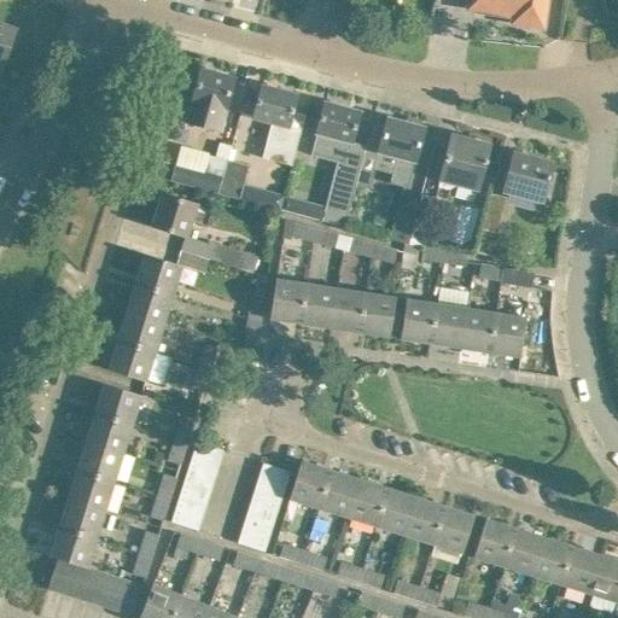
[(526,18),(526,25),(543,28),(547,0),(468,0),(467,10),(526,18)]
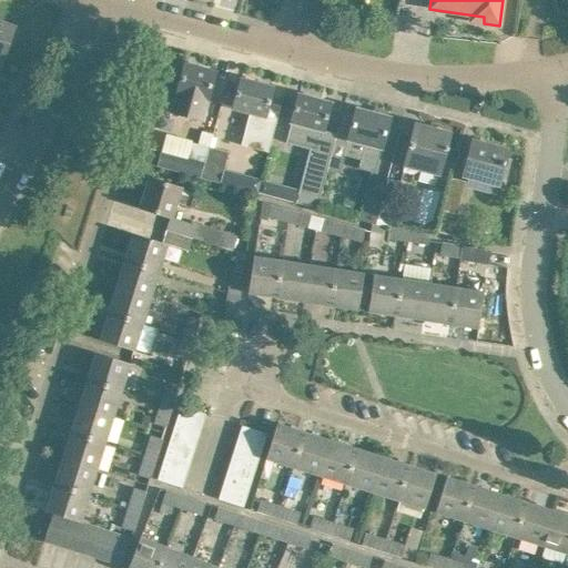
[(0,67),(14,27),(0,21),(0,67)]
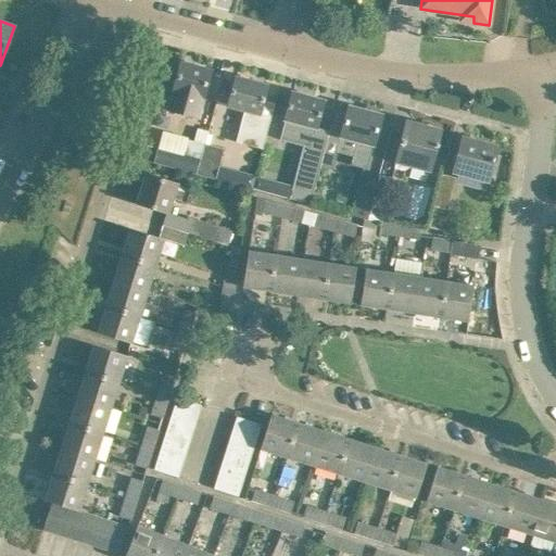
[(203,99),(205,91),(211,71),(180,62),(168,110),(198,117),(202,99),(203,99)]
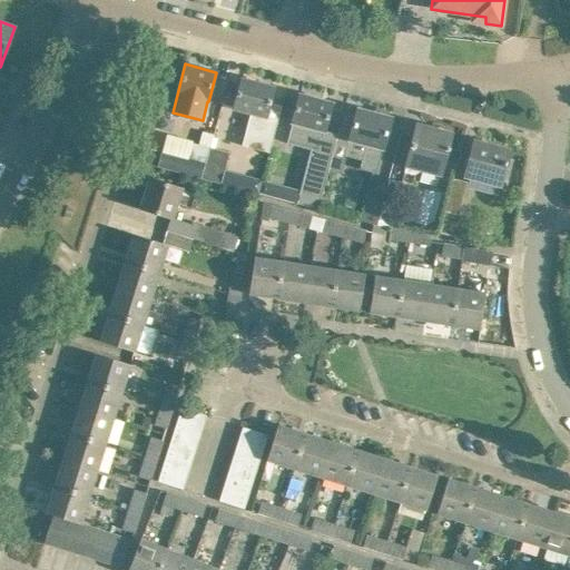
[(251,114),(245,133),(246,133),(245,139),(247,144),(268,149),(267,153),(269,154),(282,106),(269,104),(274,87),(242,79),(238,91),(237,91),(236,96),(237,96),(234,109),(251,114)]
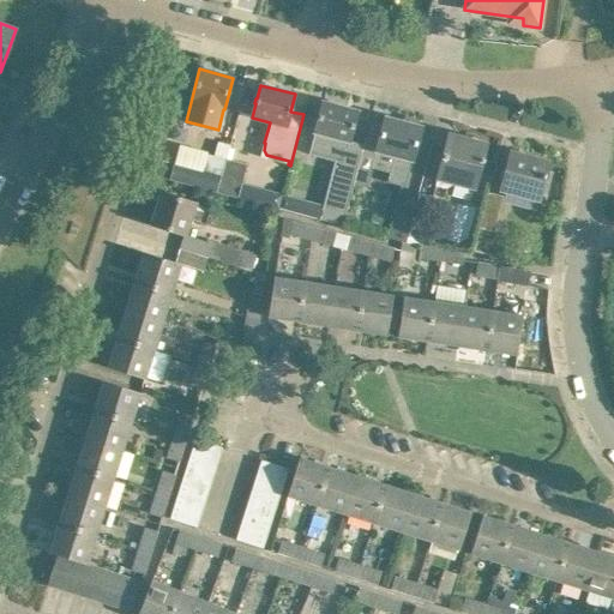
[(342,226),(361,154),(363,145),(349,140),(357,110),(323,101),(308,155),(309,156),(312,150),(327,155),(326,160),(335,162),(321,209),(319,220),(342,226)]
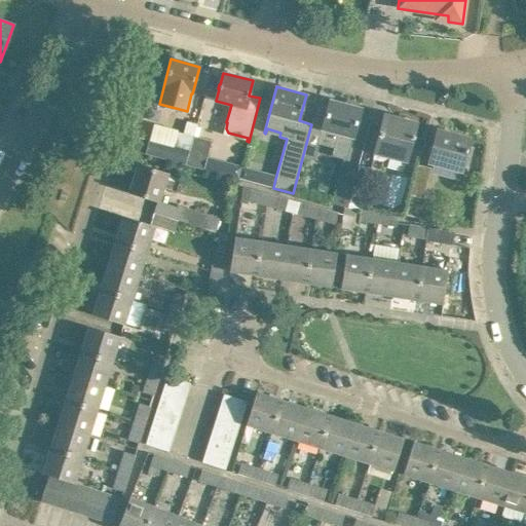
[(316,103),(311,124),(309,132),(322,132),(318,144),(334,148),(332,156),(347,160),(361,109),(330,101),(329,107),(316,103)]
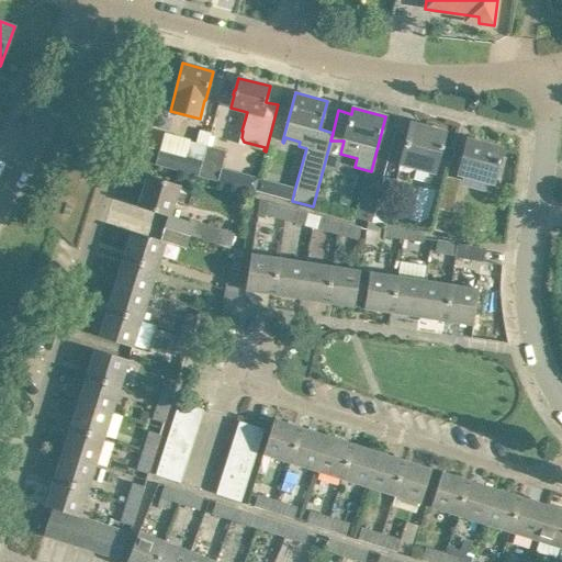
[(411,124),(405,143),(400,163),(398,171),(408,173),(415,169),(416,167),(435,172),(441,145),(445,133),(411,124)]
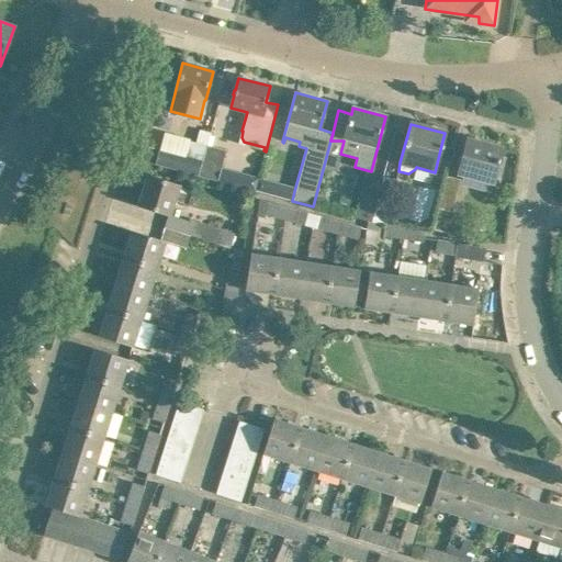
[(459,175),(493,183),(502,148),(468,138),(459,175)]
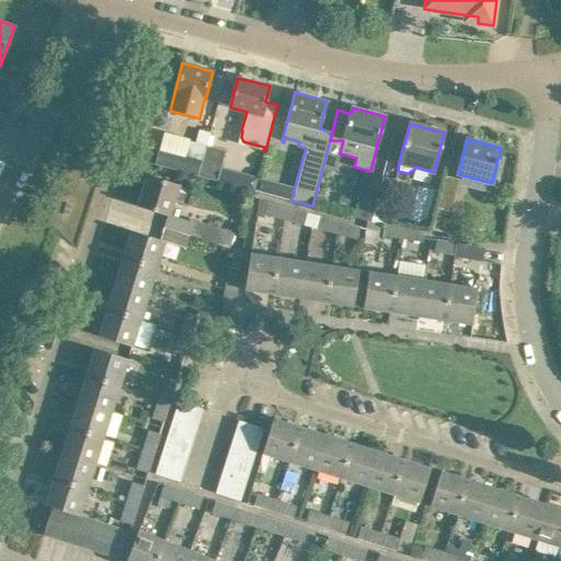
[(197,175),(205,145),(195,142),(184,139),(181,155),(160,149),(156,164),(176,170),(197,175)]
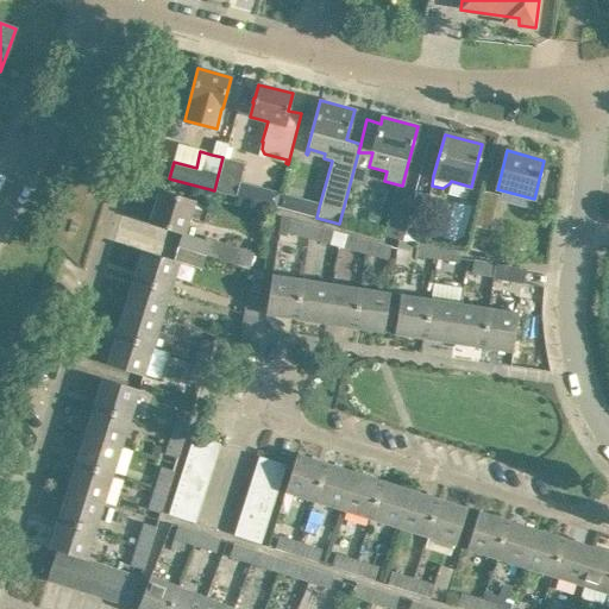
[(223,157),(214,190),(236,196),(244,163),(223,157)]
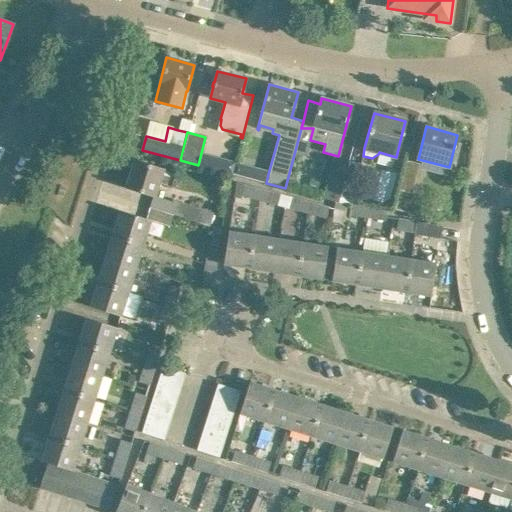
[(321,197),(337,201),(348,164),(332,159),(321,197)]
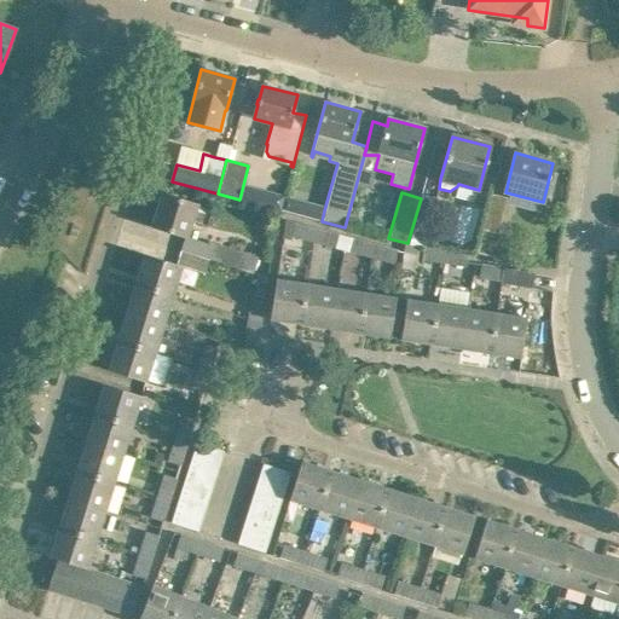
[(281,210),(284,200),(264,194),(260,206),(281,210)]
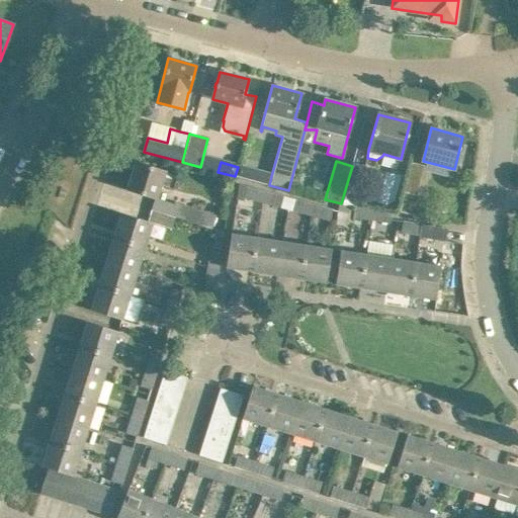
[(128,189),(156,198),(160,184),(173,188),(177,175),(137,163),(128,189)]
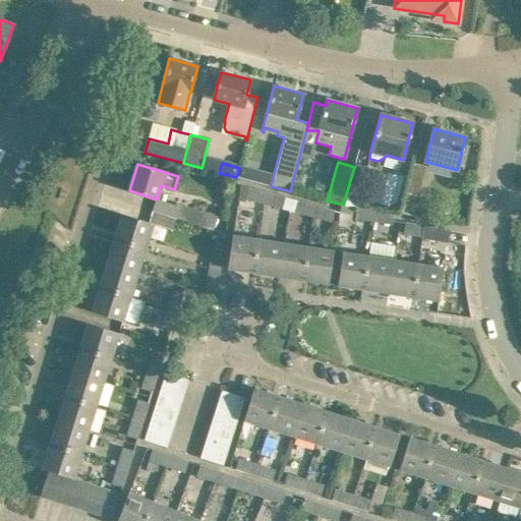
[(343,205),(356,208),(362,210),(362,208),(364,199),(359,198),(367,168),(354,164),(354,167),(343,205)]
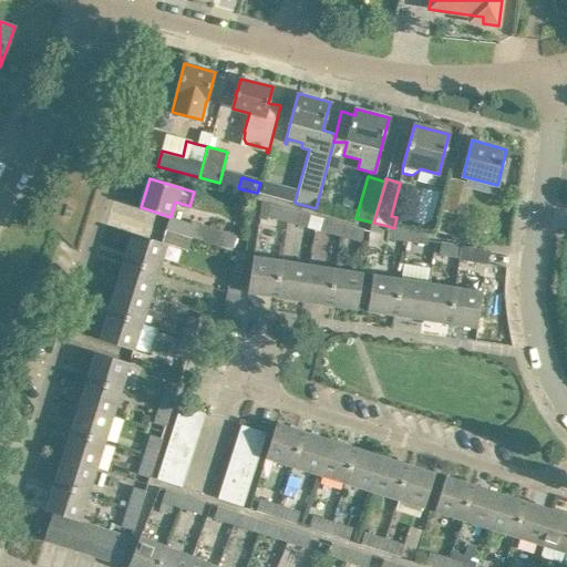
[(442,213),(455,216),(464,184),(451,181),(442,213)]
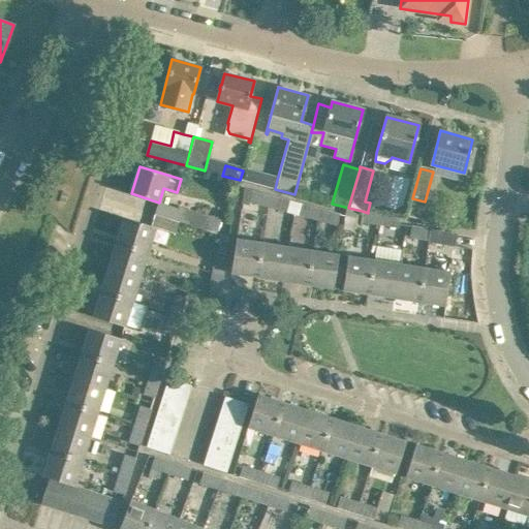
[(258,185),(275,189),(277,180),(260,176),(258,185)]
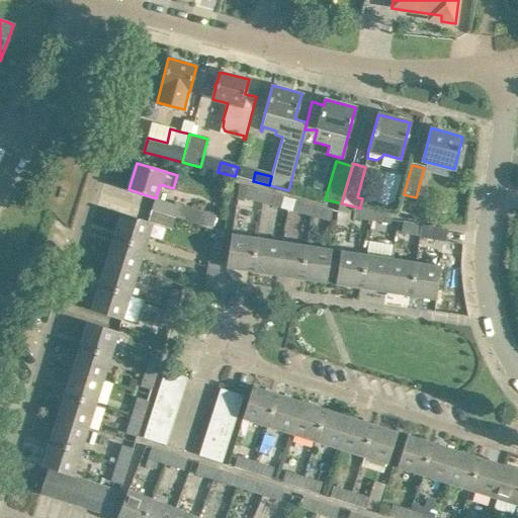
[(245,197),(262,202),(265,191),(239,184),(237,198),(245,200),(245,197)]
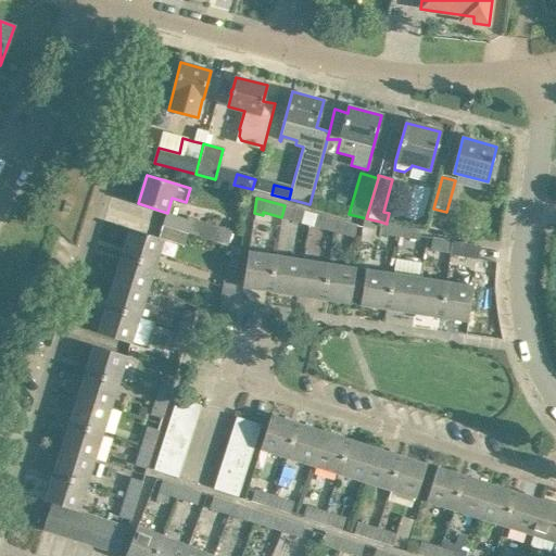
[(285,205),(281,217),(300,223),(304,210),(285,205)]
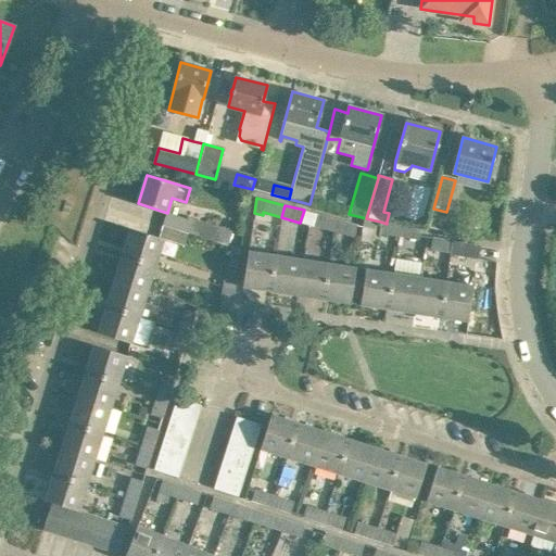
[(314,226),(333,231),(337,218),(317,213),(314,226)]
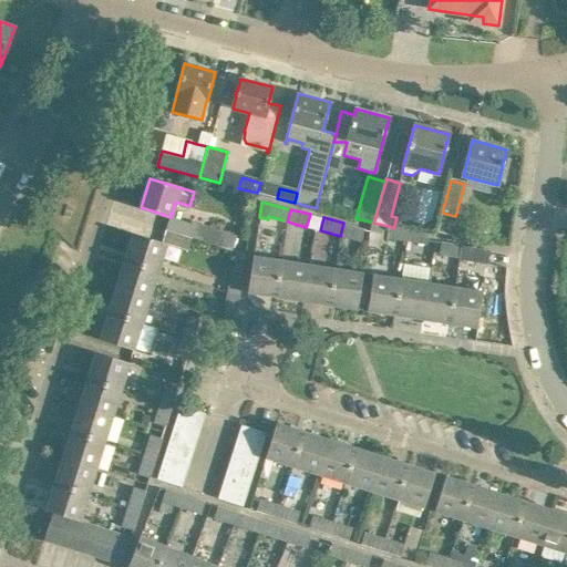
[(192,220),(186,235),(232,250),(237,235),(192,220)]
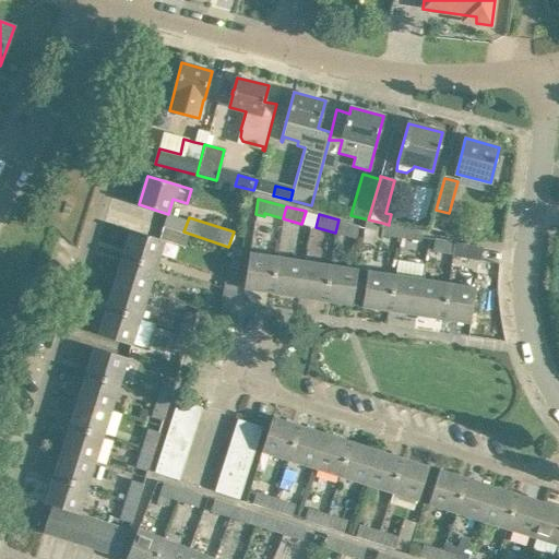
[(339,219),(335,233),(355,238),(358,225),(339,219)]
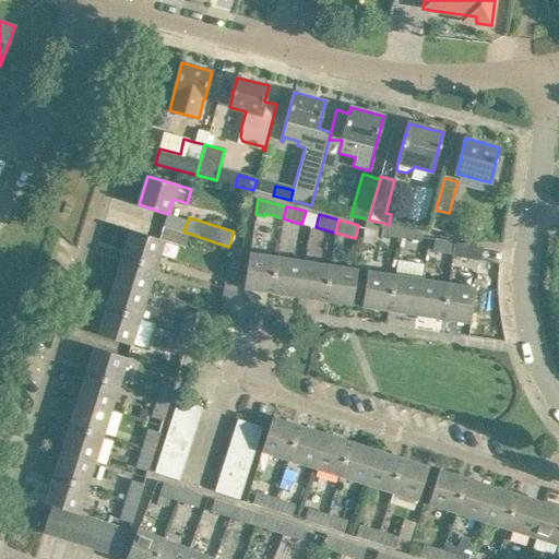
[(380,235),(401,238),(403,224),(389,223),(389,225),(382,223),(380,235)]
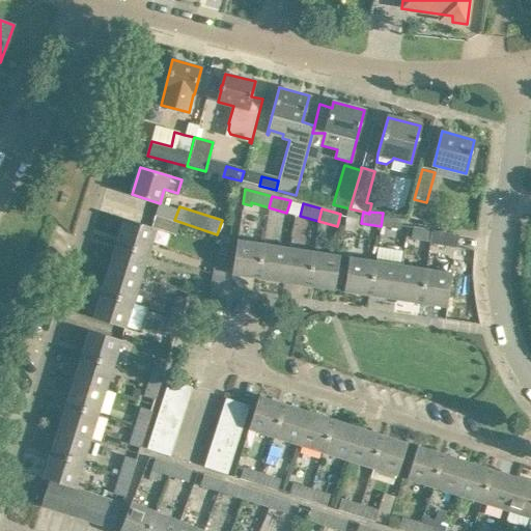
[(383,213),(381,226),(399,228),(401,216),(383,213)]
